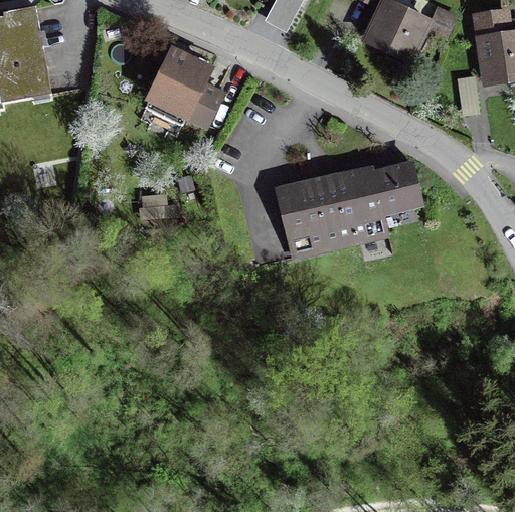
[(275,0),(265,20),(287,32),(303,0),(275,0)]
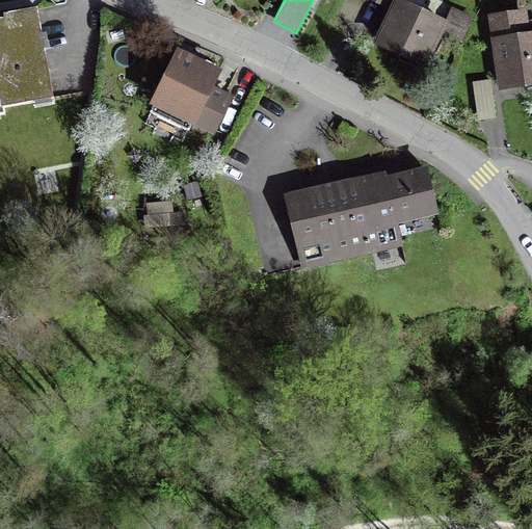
[(445,19),(404,0),(393,0),(372,43),(426,69),(444,31),(449,21),(445,19)]
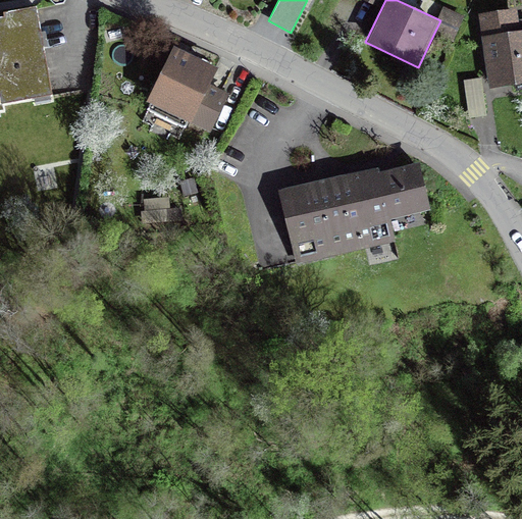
[(435,31),(454,39),(465,14),(444,4),(436,18),(440,20),(435,31)]
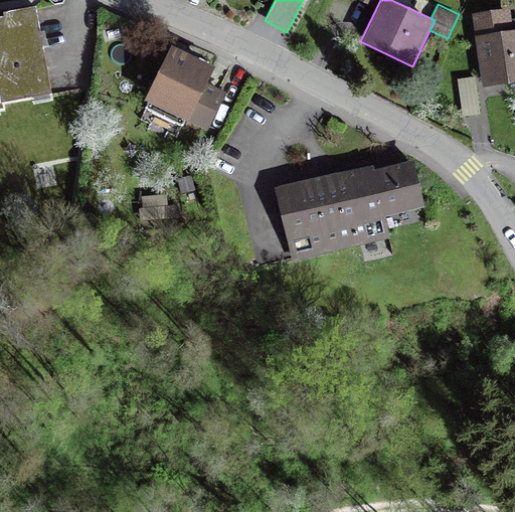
[(0,109),(3,109),(1,103),(50,94),(34,6),(1,12),(2,14),(2,16),(0,16),(0,109)]
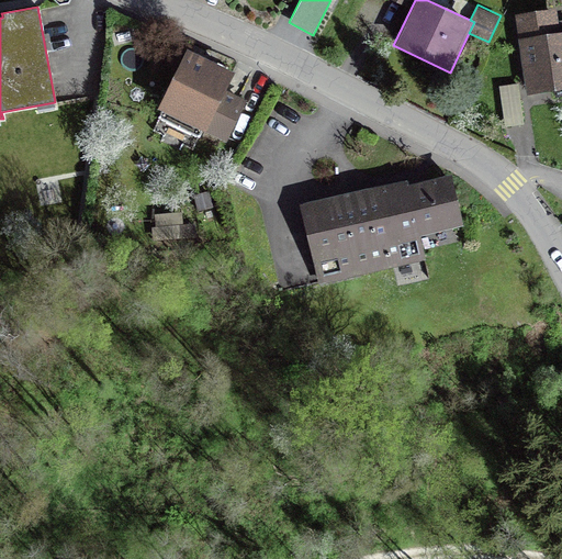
[(561,18),(559,19),(557,8),(515,14),(527,94),(561,89),(561,18)]
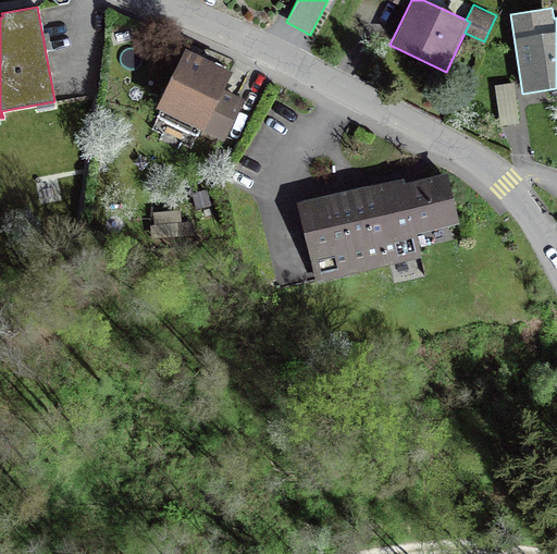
[(224,139),(245,97),(226,88),(234,73),(185,49),(156,109),(159,111),(157,117),(198,136),(200,131),(205,133),(206,131),(224,139)]
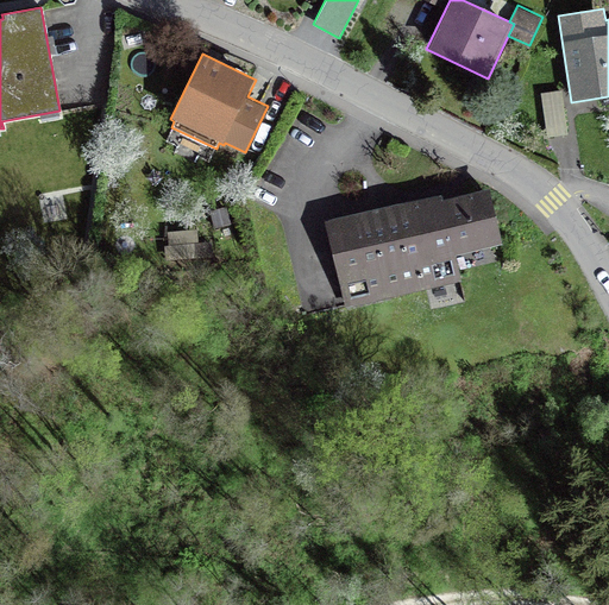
[(547,136),(567,133),(562,88),(541,90),(547,136)]
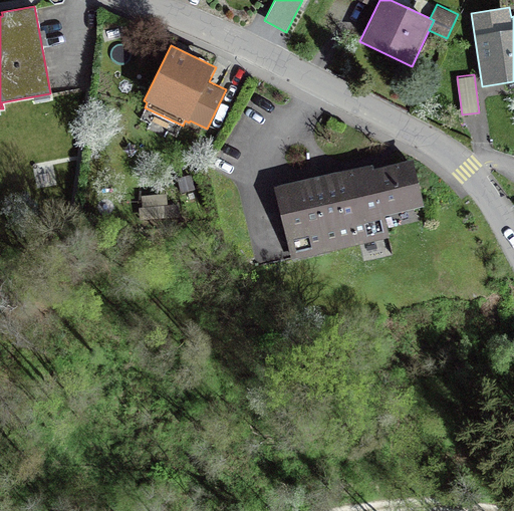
[(374,170),(372,164),(274,187),(291,259),(390,236),(386,217),(424,208),(413,161),(374,170)]
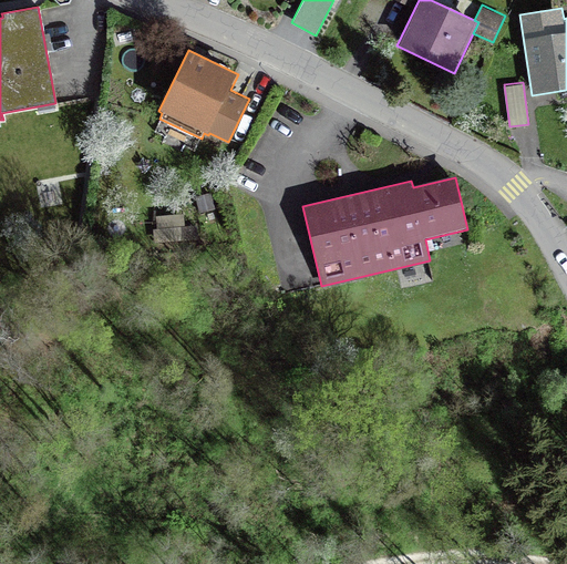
[(215,207),(212,192),(195,195),(199,212),(215,207)]
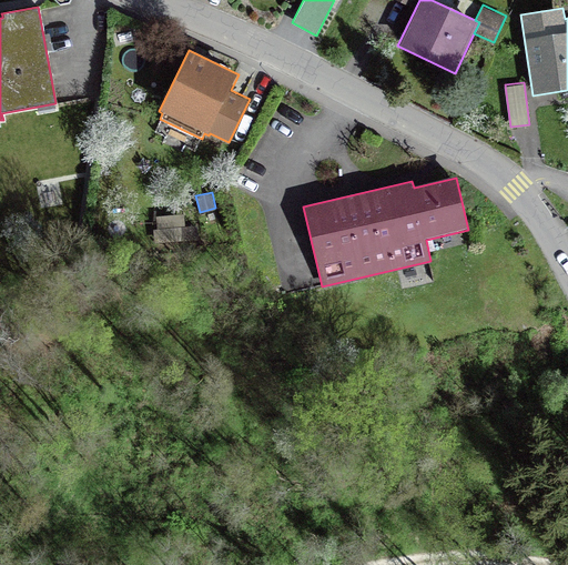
[(154,241),(199,238),(199,224),(186,225),(185,213),(156,214),(158,228),(153,228),(154,241)]
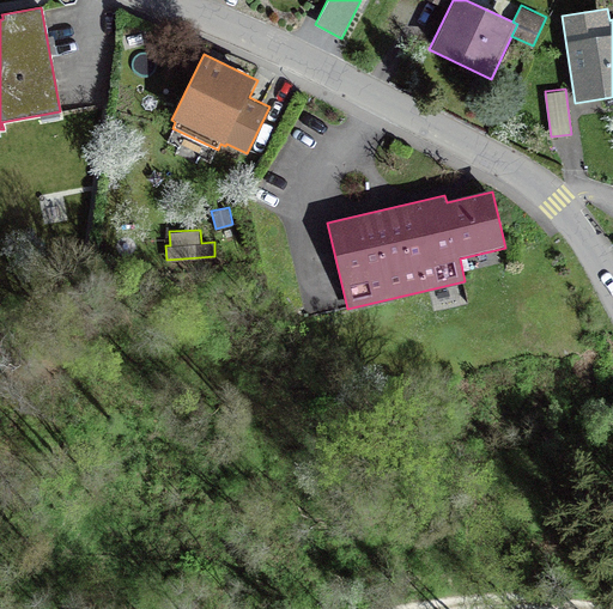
All buildings are outlined.
